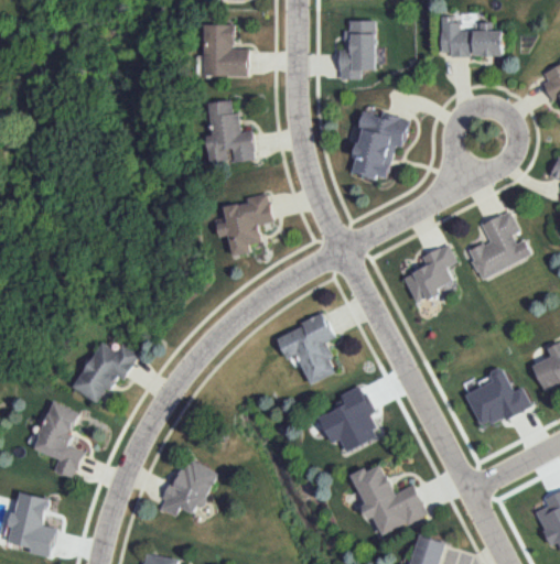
[(439,14),(438,52),(503,56),(501,29),(461,29),(463,13),(439,14)]
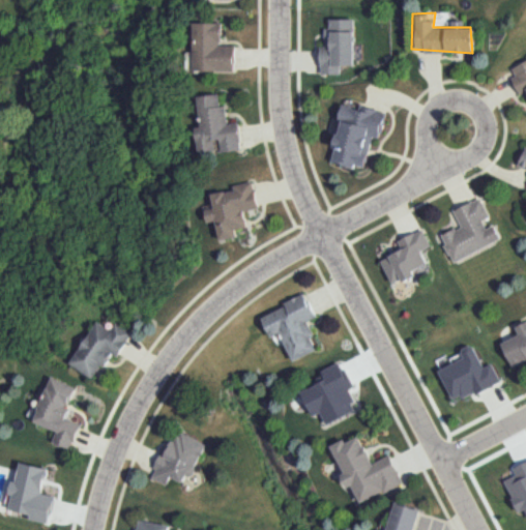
[(191,69),(197,19),(220,19),(232,42),(232,74),(191,69)]
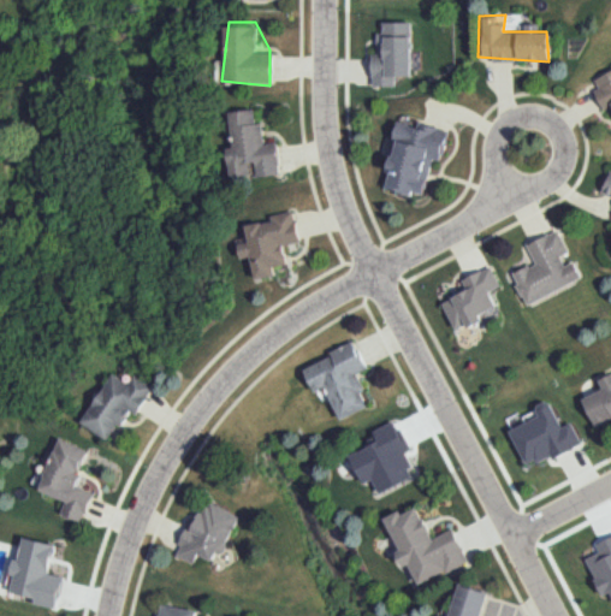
[(374,22),(363,57),(365,87),(409,77),(405,23),(374,22)]
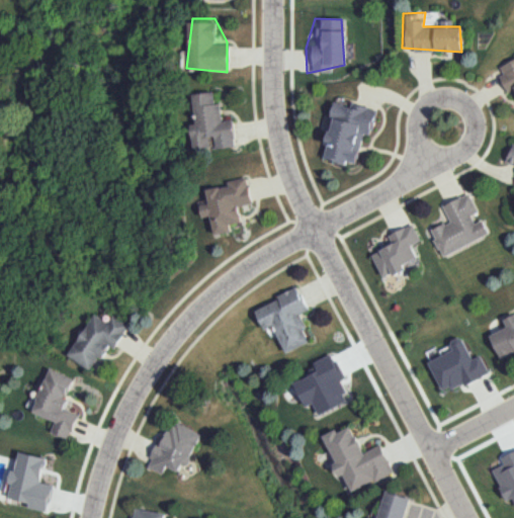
[(513,99),(496,68),(513,56),(513,99)]
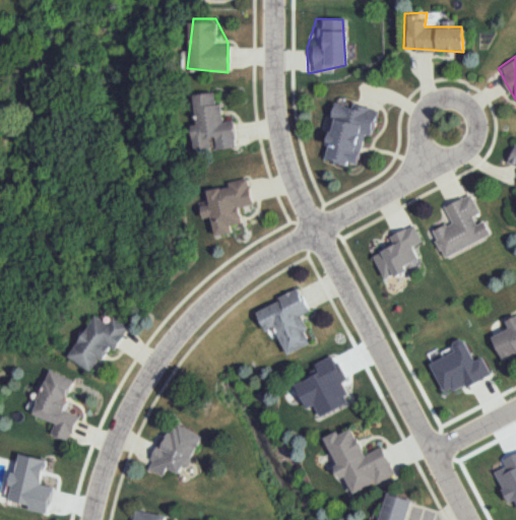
[(186,96),(211,91),(220,121),(232,120),(234,150),(217,149),(211,140),(192,143),(186,96)]
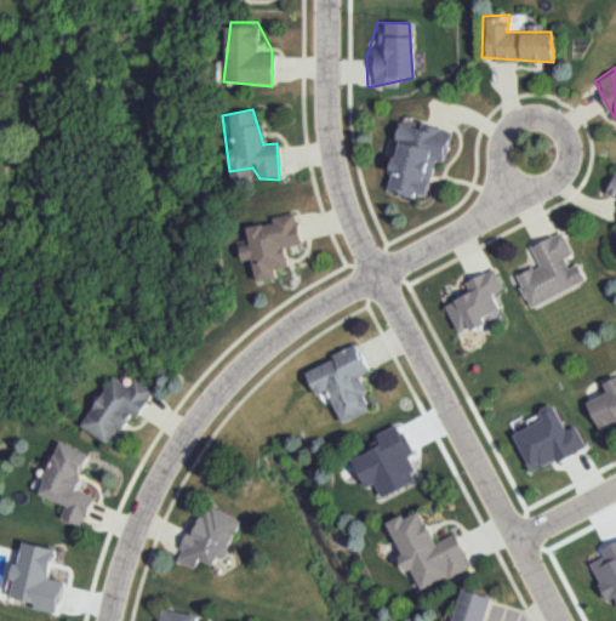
[(397,120),(380,191),(426,200),(433,161),(448,136),(397,120)]
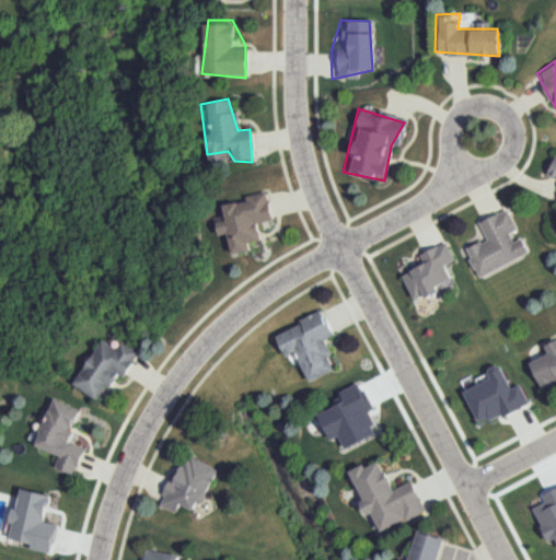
[(549,155),(555,158),(555,202),(555,199),(555,179),(541,178),(549,155)]
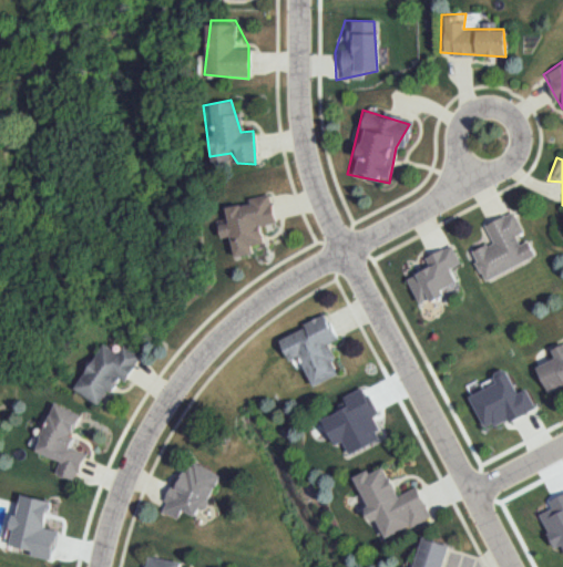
[(223,206),(266,191),(274,223),(257,228),(265,245),(226,260),(223,206)]
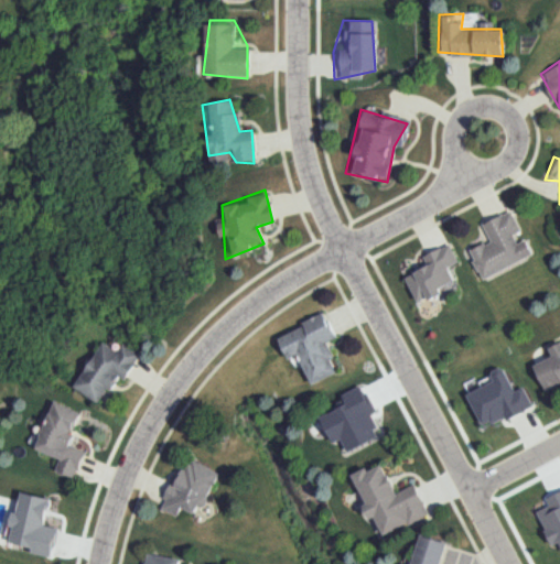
[(480,223),(491,241),(461,250),(483,282),(530,258),(525,241),(512,207),(480,223)]
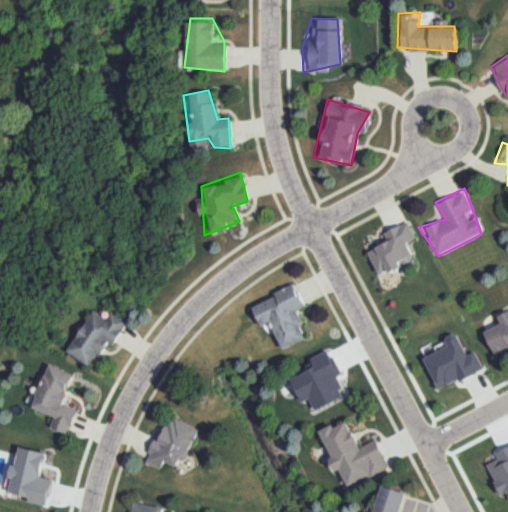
[(379,230),(403,220),(414,237),(412,256),(374,275),(362,250),(379,230)]
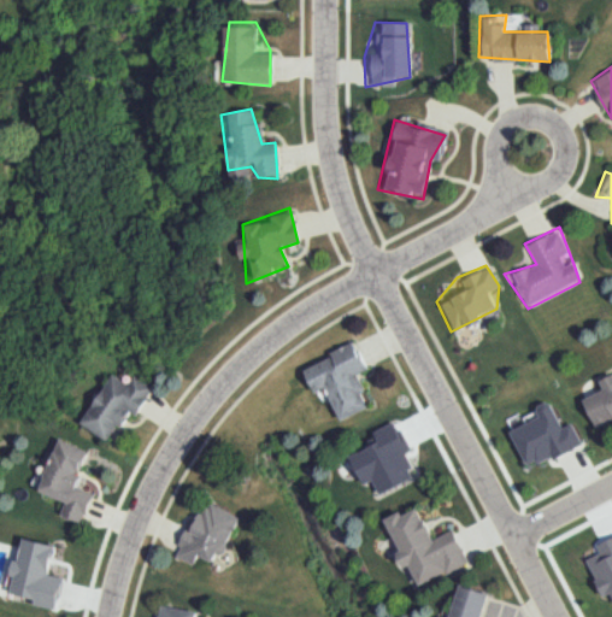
[(348,339),(365,369),(364,411),(334,421),(313,393),(298,365),(348,339)]
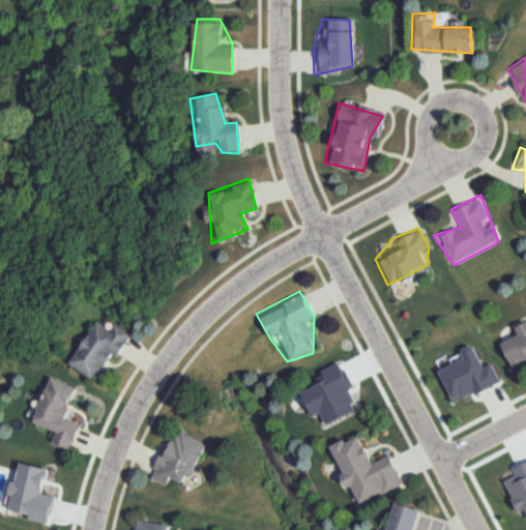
[(66,365),(88,377),(117,360),(128,331),(94,320),(66,365)]
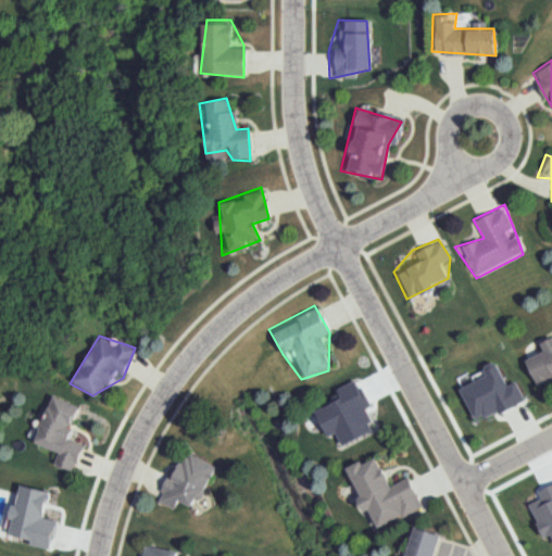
[(551,341),(551,380),(538,386),(523,359),(551,341)]
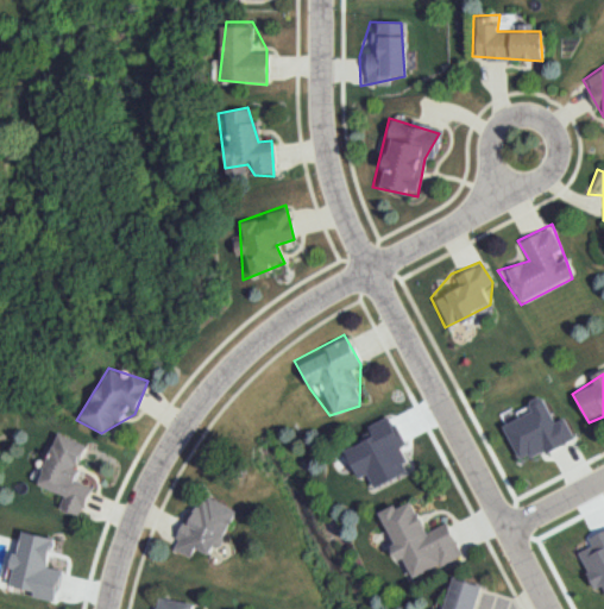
[(517,462),(571,438),(561,416),(551,421),(539,395),(526,401),(530,410),(499,425),(517,462)]
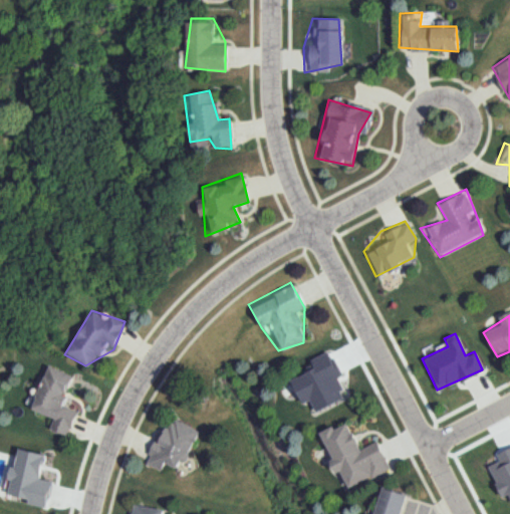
[(46,363),(70,371),(60,408),(78,413),(65,434),(47,432),(52,419),(29,411),(46,363)]
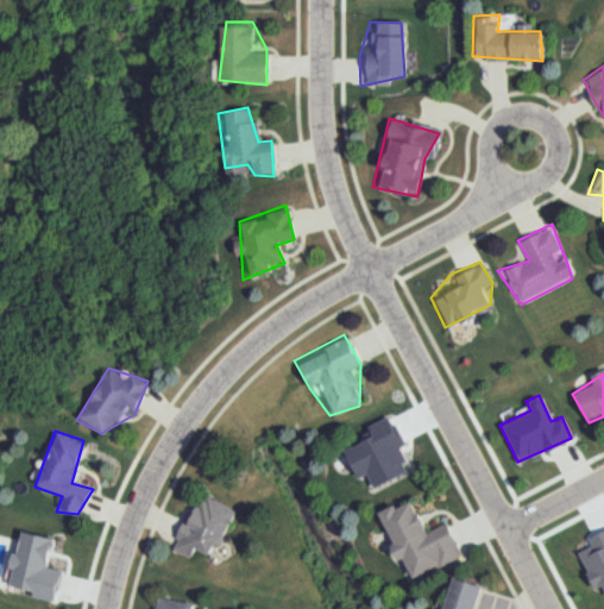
[(202,494),(234,508),(212,557),(189,548),(187,557),(169,548),(202,494)]
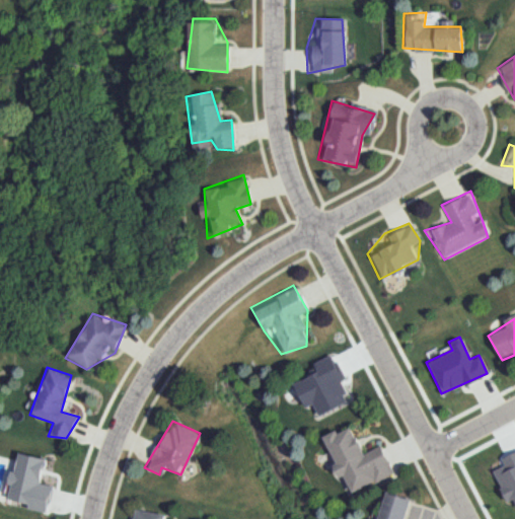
[(353,493),(393,473),(378,438),(360,452),(350,427),(318,436),(353,493)]
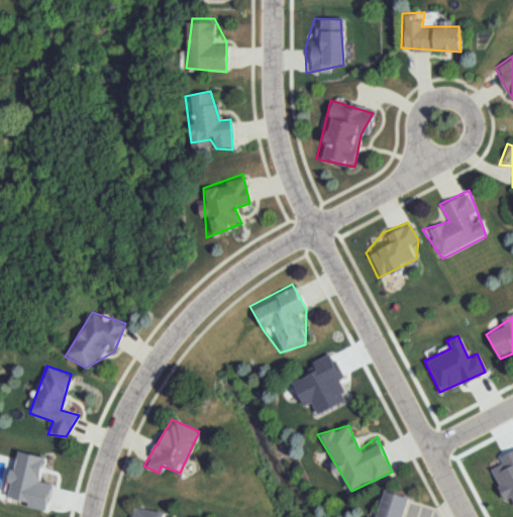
[(471,468),(512,447),(512,496),(492,505),(471,468)]
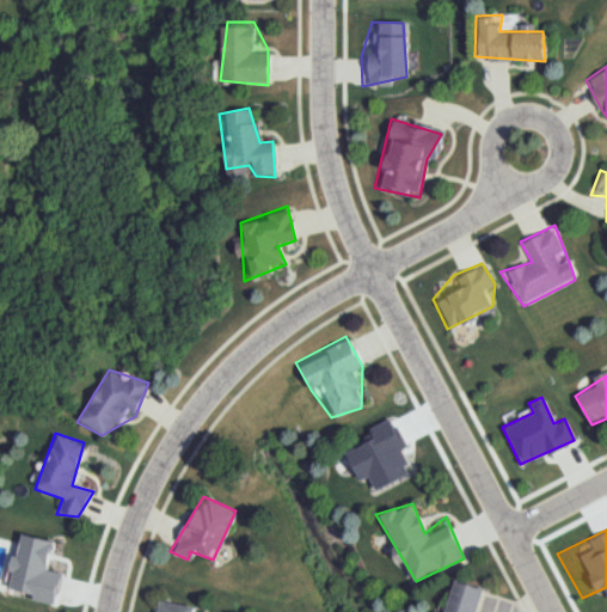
[(17,532),(54,539),(44,569),(62,573),(53,605),(6,593),(17,532)]
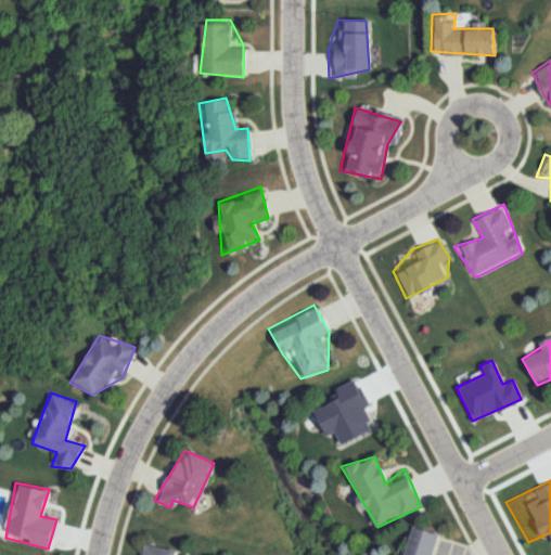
[(428,554),(436,533),(412,527),(401,554),(428,554)]
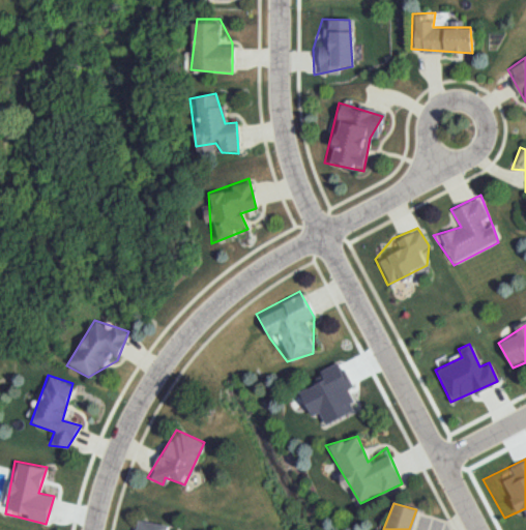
[(136,518),(133,529),(168,529),(169,526),(136,518)]
